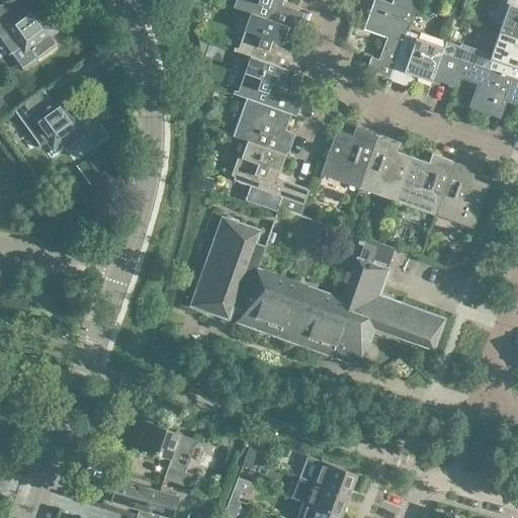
[(9,0),(0,6),(0,44),(9,57),(12,55),(22,68),(55,45),(50,37),(56,33),(52,27),(63,20),(48,0),(45,0),(34,8),(29,1),(23,6),(18,0),(9,0)]
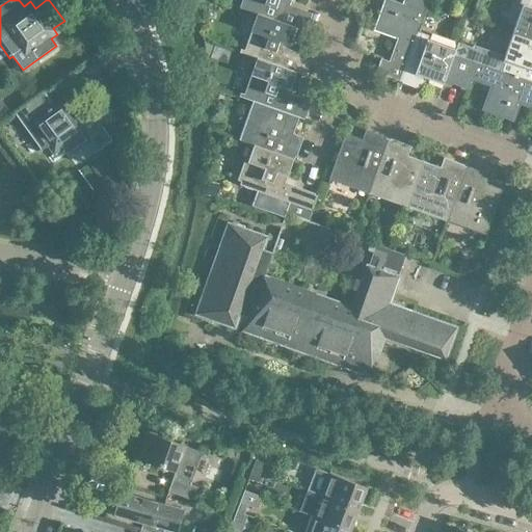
[(245,0),(243,7),(257,15),(258,14),(297,27),(297,28),(304,31),(311,15),(296,9),(294,15),(285,11),(289,0),(291,1),(291,0),(245,0)]
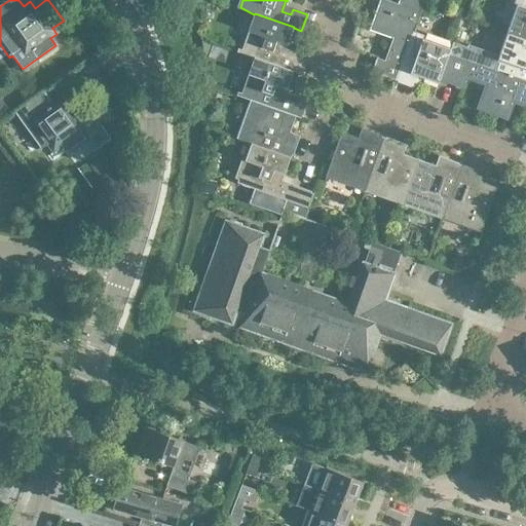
[(369,28),(383,34),(386,35),(396,38),(387,62),(378,59),(374,71),(395,79),(413,32),(423,0),(403,0),(401,7),(379,0),(377,0),(366,32),(367,32),(369,28)]
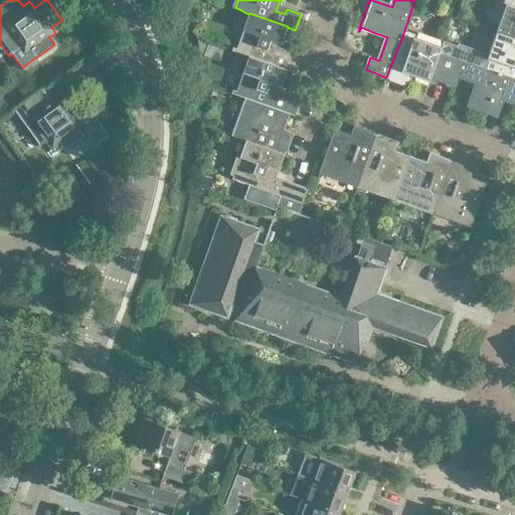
[(453,0),(436,0),(435,5),(450,9),(453,0)]
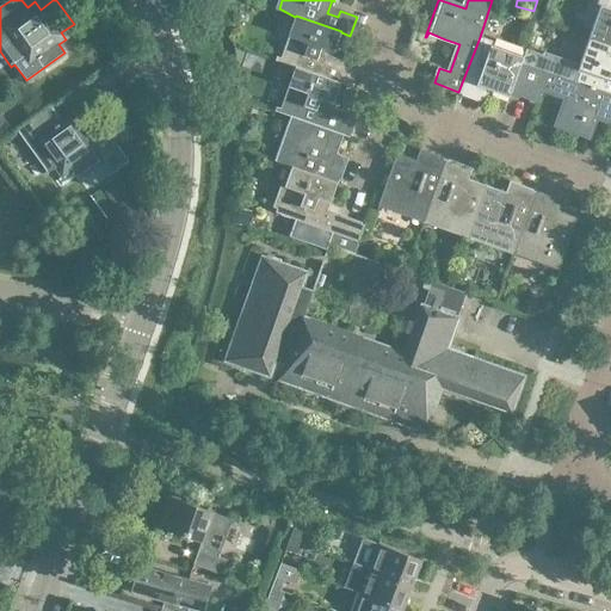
[(610,0),(598,0),(586,36),(610,44),(610,0)]
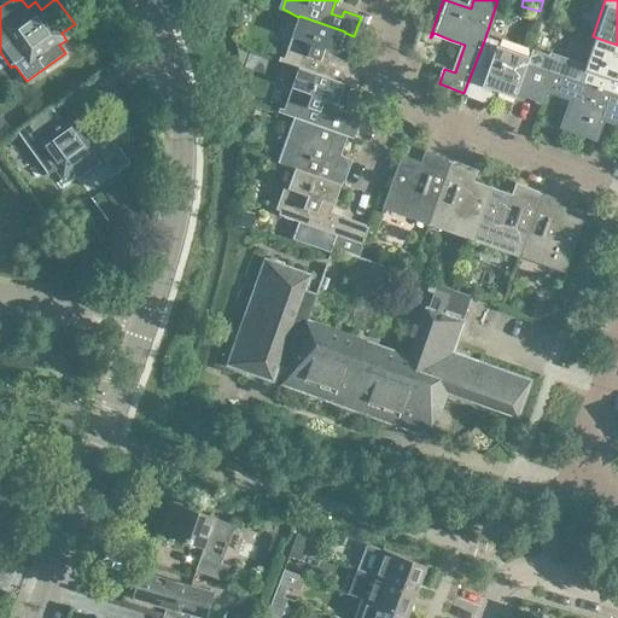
[(286,39),(286,40),(278,60),(298,68),(298,66),(344,83),(353,86),(360,65),(343,59),(340,65),(330,62),(334,50),(337,51),(344,33),(345,33),(345,31),(299,16),(298,17),(291,40),(286,39)]
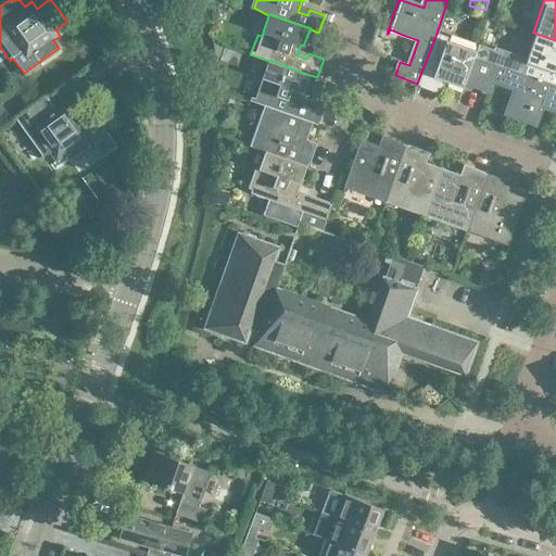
[(480,45),(476,52),(477,52),(476,58),(518,73),(555,87),(555,40),(533,33),(525,57),(495,47),(494,49),(480,45)]
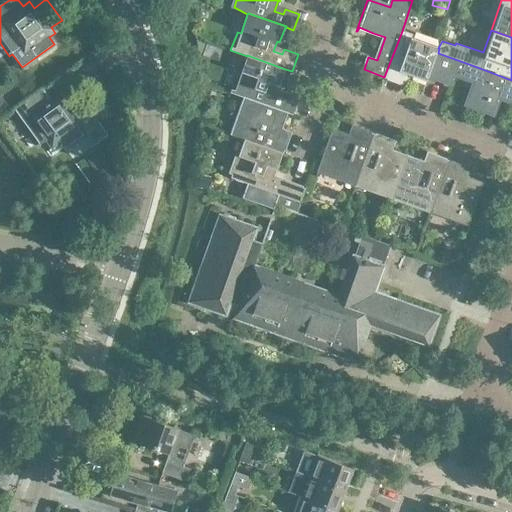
[(402,31),(384,77),(402,84),(406,73),(427,81),(428,77),(438,48),(404,36),(405,32),(402,31)]
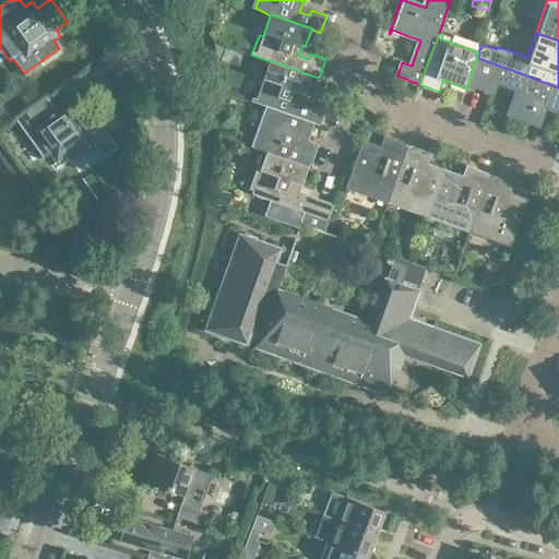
[(491,92),(496,79),(521,87),(511,115),(507,113),(506,115),(540,128),(549,103),(558,105),(558,87),(521,73),(478,58),(479,52),(478,52),(467,84),(491,92)]
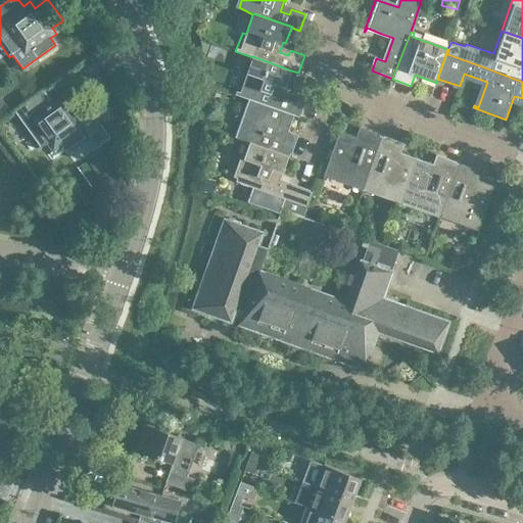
[(235,94),(248,99),(293,114),(297,115),(303,99),(290,94),(289,98),(280,95),(283,86),(286,87),(291,70),(252,56),(252,57),(247,74),(243,73),(235,94)]
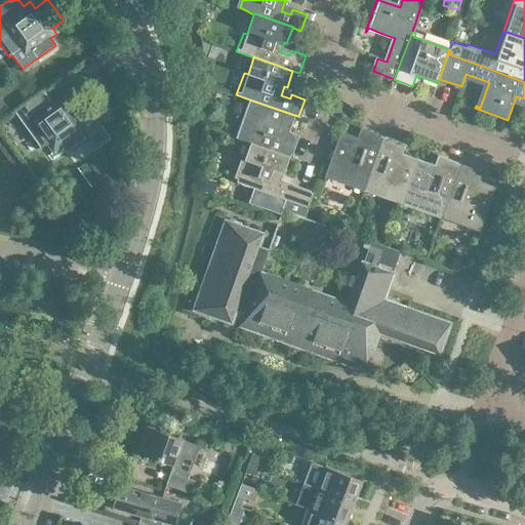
[(92,115),(77,93),(64,103),(58,96),(53,101),(45,89),(11,114),(39,152),(41,150),(51,164),(85,139),(79,132),(86,127),(82,121),(92,115)]
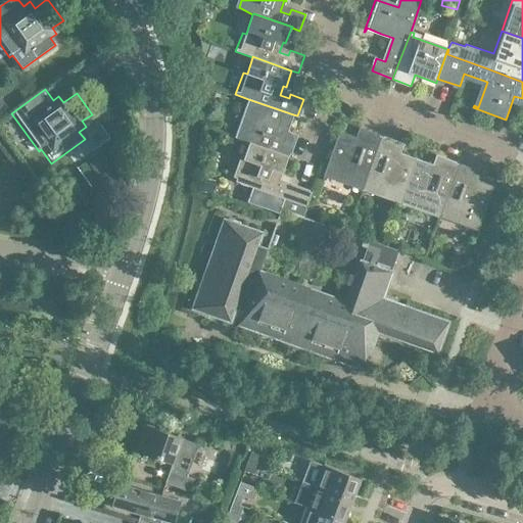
[(0,112),(8,107),(2,97),(0,97),(0,112)]
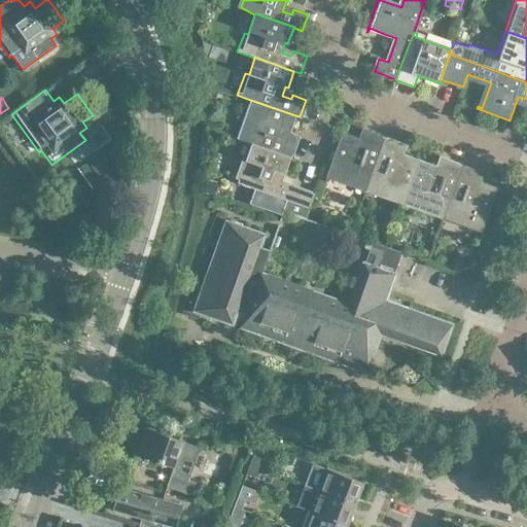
[(295,115),(250,100),(237,139),(251,144),(252,143),(290,156),(296,140),(287,137),(295,115)]
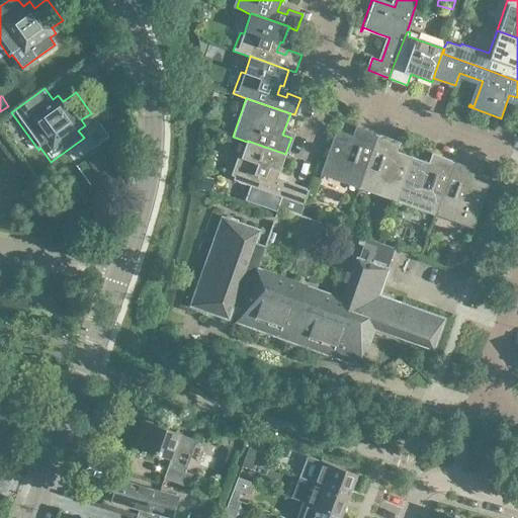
[(95,108),(108,126),(119,118),(106,100),(95,108)]
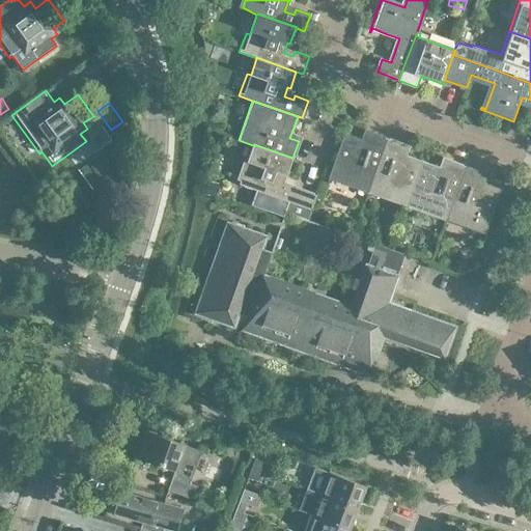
[(329,178),(330,178),(368,193),(388,138),(371,132),(368,141),(345,133),(329,178)]
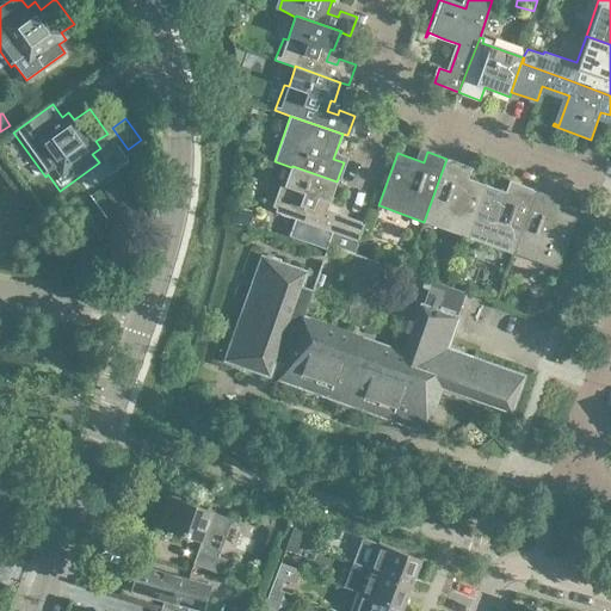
[(446,159),(424,222),(469,238),(487,185),(463,177),(467,167),(446,159)]
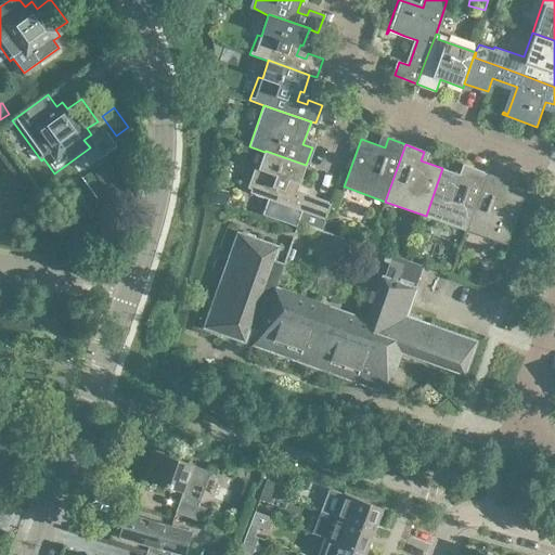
[(250,192),(255,194),(256,192),(298,207),(294,218),(322,228),(332,202),(308,193),(307,195),(295,191),(298,181),(300,181),(306,165),(266,151),(265,152),(259,168),(255,167),(248,188),(252,189),(250,192)]
